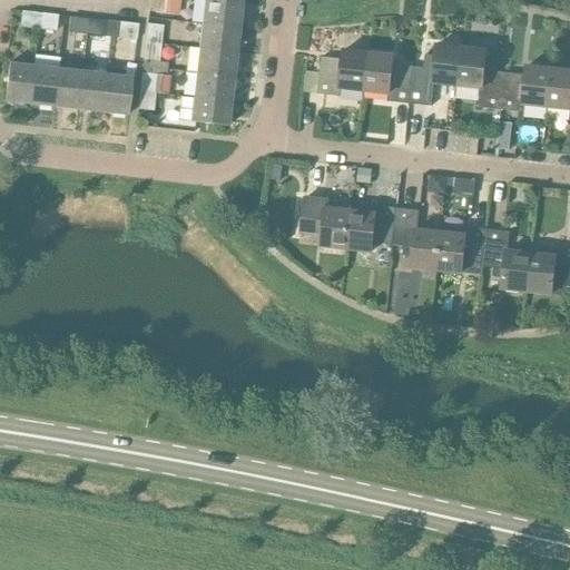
[(179,16),(180,0),(150,0),(149,12),(179,16)]
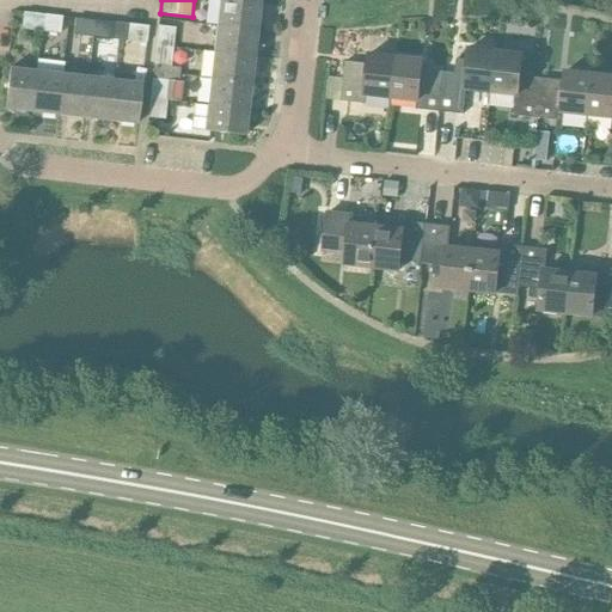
[(257,30),(261,4),(231,0),(214,0),(220,0),(218,24),(257,30)]
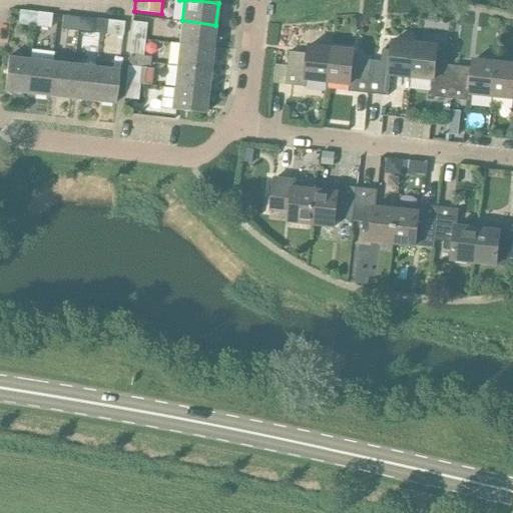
[(36,13),(20,11),(18,25),(34,27),(36,13)]
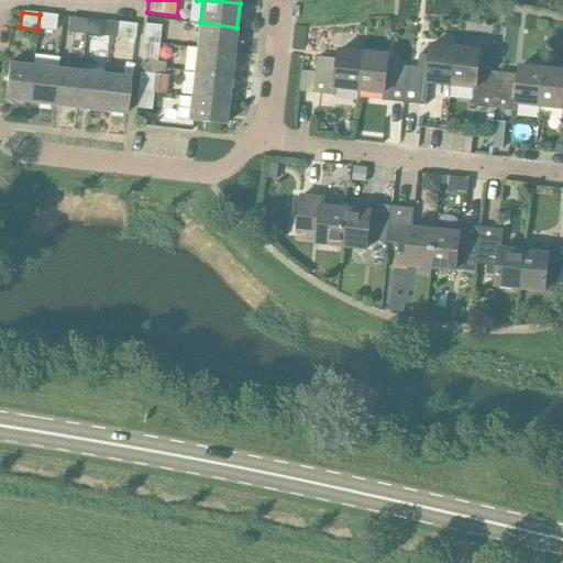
[(40,14),(37,30),(55,32),(57,17),(40,14)]
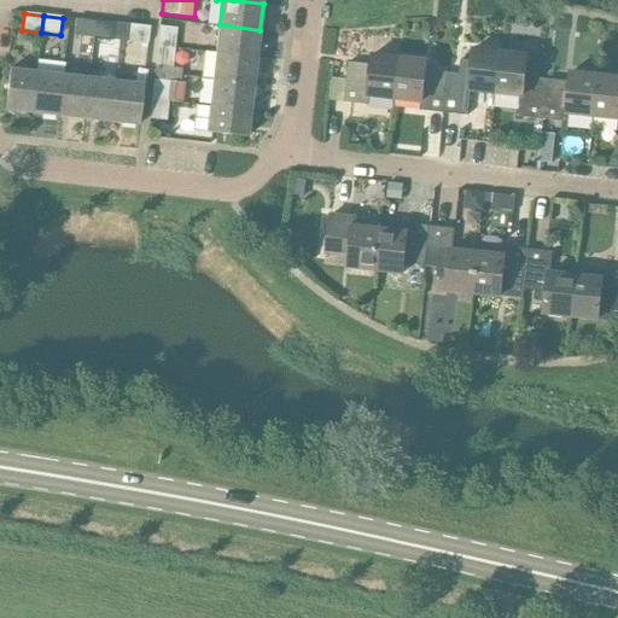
[(75,36),(95,39),(97,22),(76,19),(75,36)]
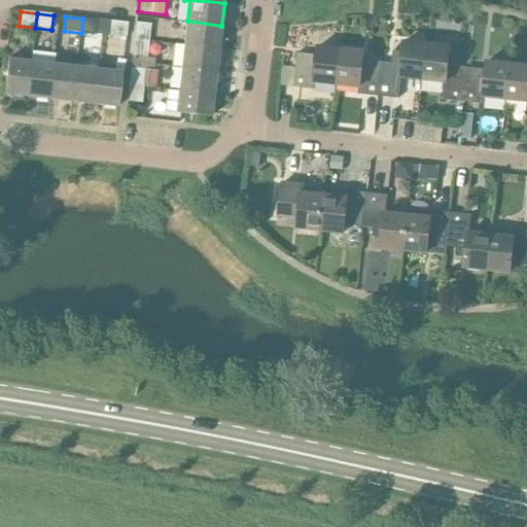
[(82,19),(81,33),(103,35),(105,21),(82,19)]
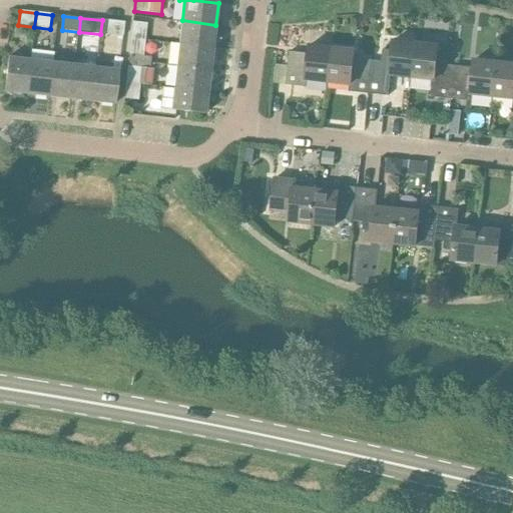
[(100,34),(123,37),(125,23),(102,20),(100,34)]
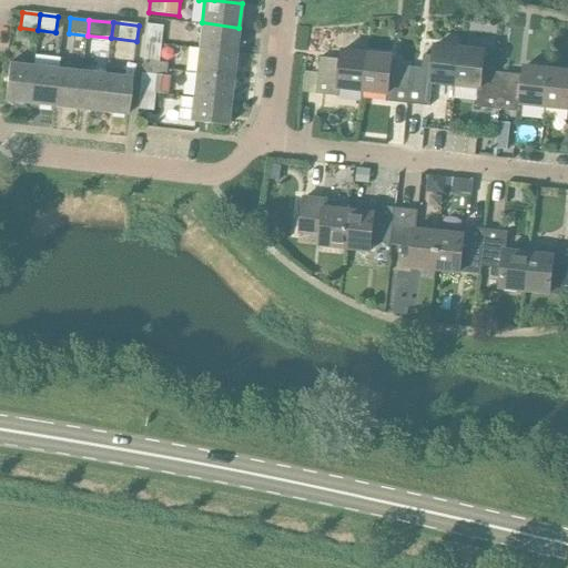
[(199,47),(236,52),(239,28),(202,22),(199,47)]
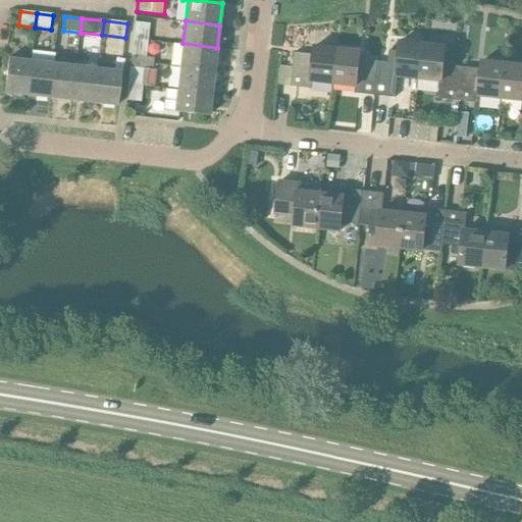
[(133,41),(147,43),(148,43),(150,24),(135,22),(133,41)]
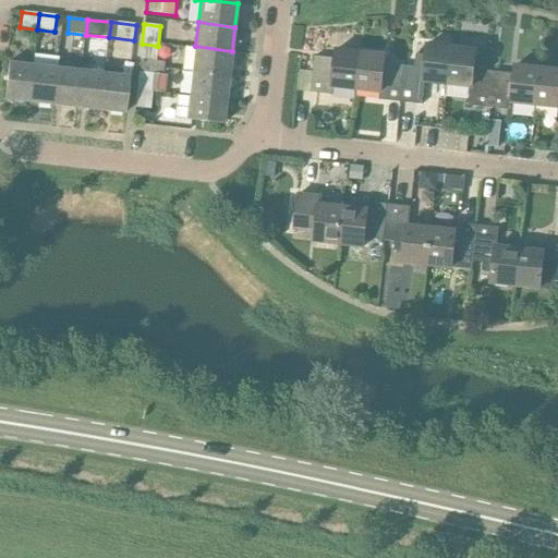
[(155,68),(157,46),(142,44),(140,65),(155,68)]
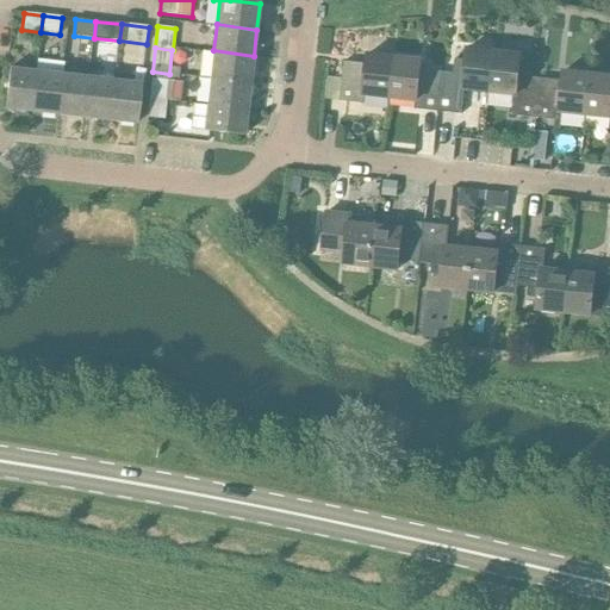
[(465,91),(490,93),(495,53),(468,49),(466,61),(455,60),(455,61),(458,61),(456,79),(442,76),(439,112),(462,114),(465,91)]
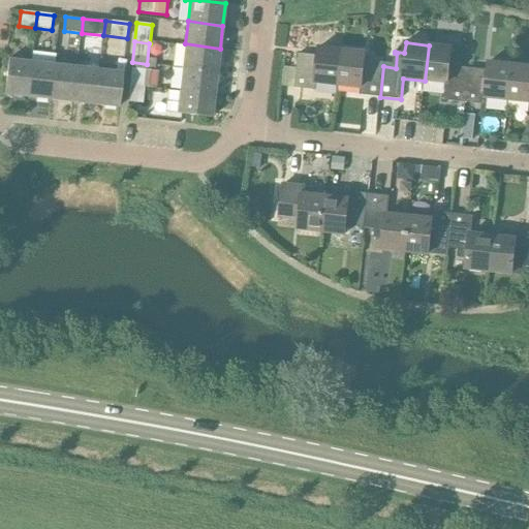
[(217,70),(220,49),(185,43),(183,66),(217,70)]
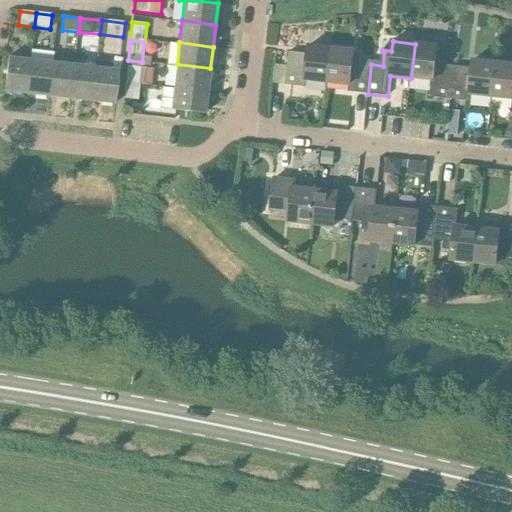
[(430,97),(450,99),(454,69),(442,68),(443,58),(445,58),(445,57),(436,56),(437,46),(415,44),(411,78),(432,80),(430,97)]
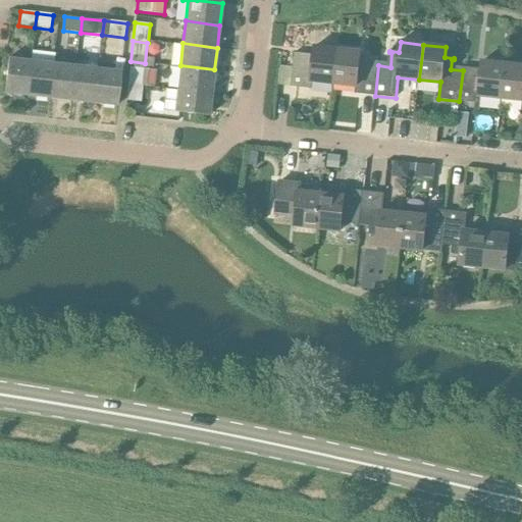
[(312,82),(333,85),(337,49),(315,47),(314,59),(296,56),(296,53),(295,53),(291,87),(311,89),(312,82)]
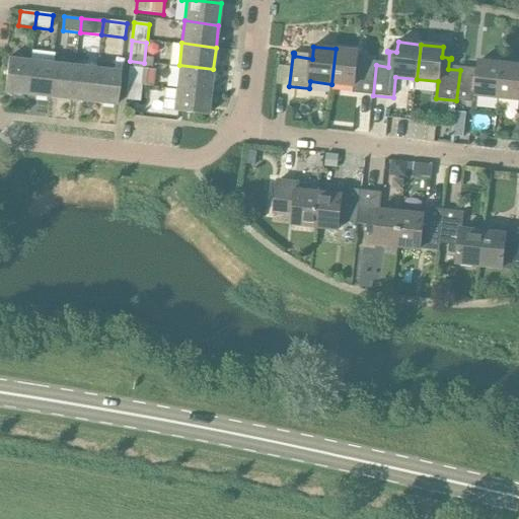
[(336,49),(331,84),(354,86),(353,93),(373,95),(376,65),(357,63),(358,52),(336,49)]
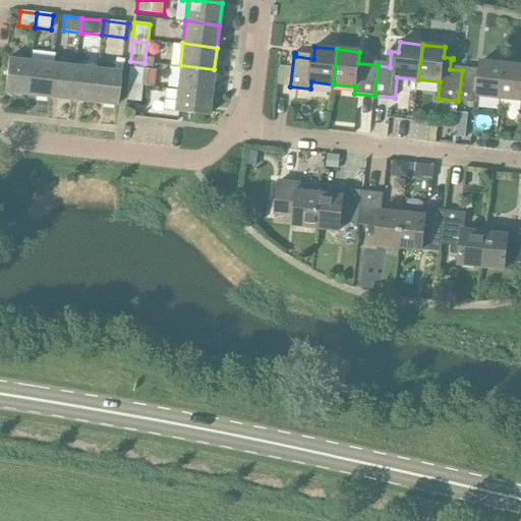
[(31,61),(8,59),(4,93),(26,96),(31,61)]
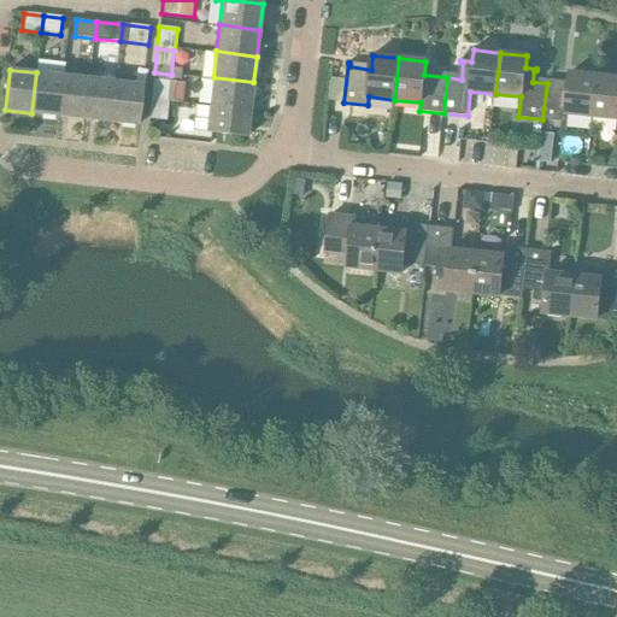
[(31,113),(58,116),(63,76),(36,72),(31,113)]
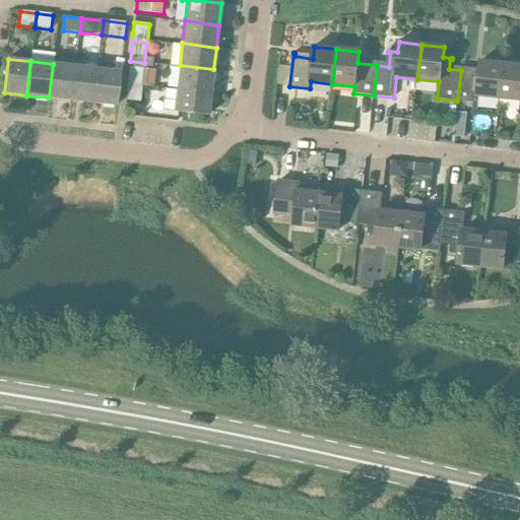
[(153,64),(144,63),(130,61),(127,84),(141,85),(153,86),(155,70),(152,70),(153,64)]
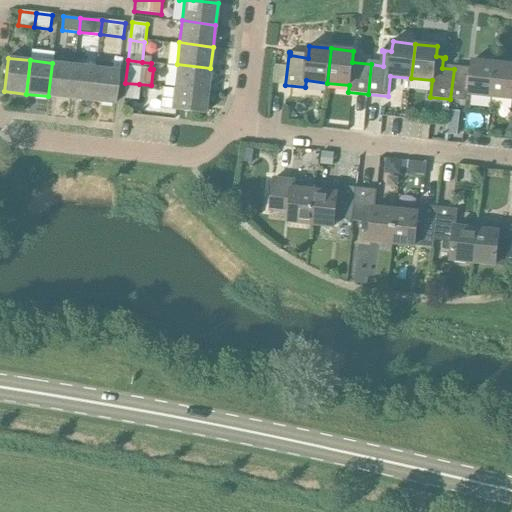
[(471,95),(492,97),(496,63),(474,60),(472,71),(454,69),(450,99),(470,102),(471,95)]
